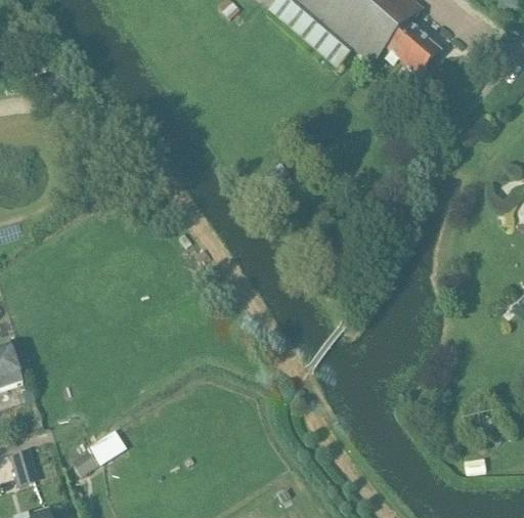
[(217,5),(229,17),(239,7),(232,0),(222,0),(217,5)]
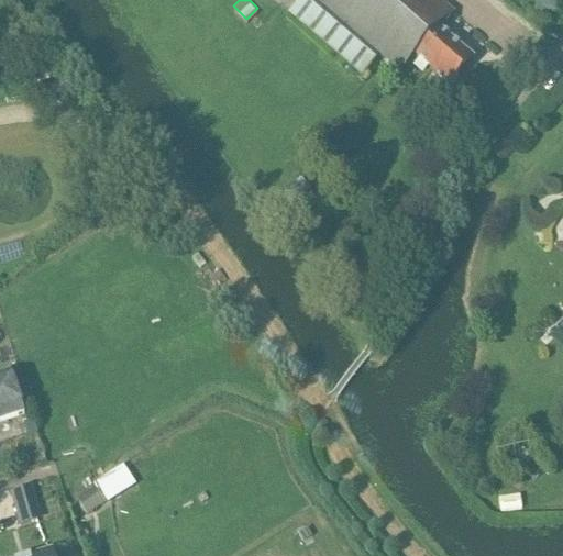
[(416,52),(450,81),(473,54),(439,24),(454,7),(446,0),(297,0),(288,10),(361,74),(375,56),(379,51),(400,69),(416,52)]
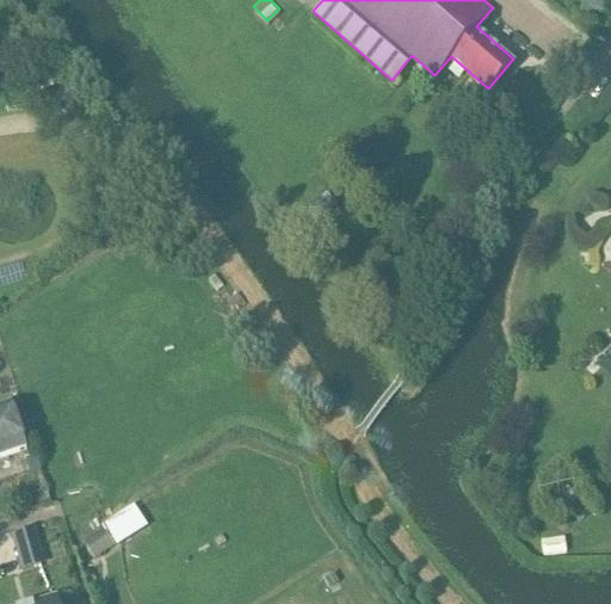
[(0,401),(0,451),(26,443),(12,399),(0,401)]
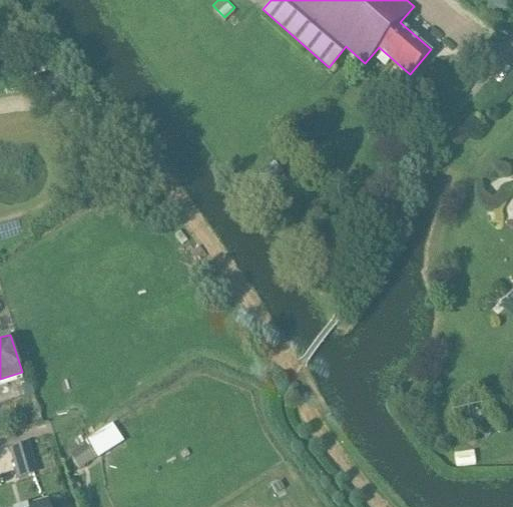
[(86,438),(69,449),(79,464),(96,453),(86,438)]
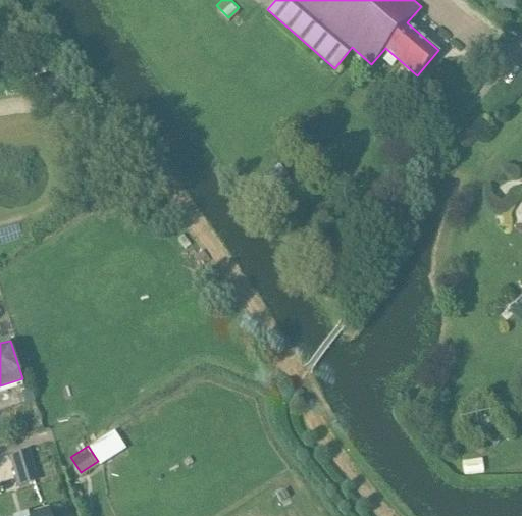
[(10,452),(15,468),(34,462),(29,447),(10,452)]
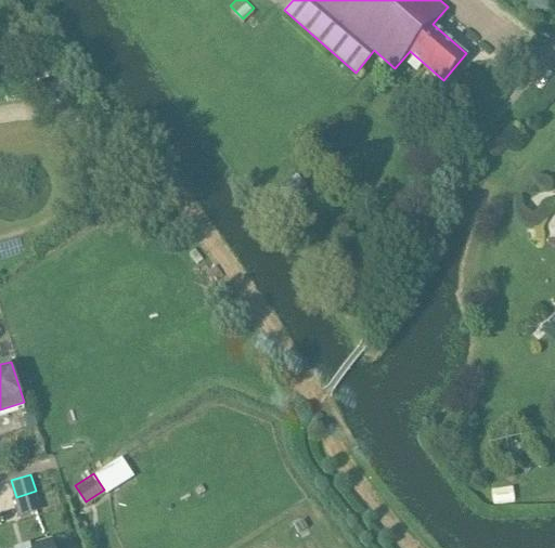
[(514,482),(493,483),(494,497),(515,496),(514,482)]
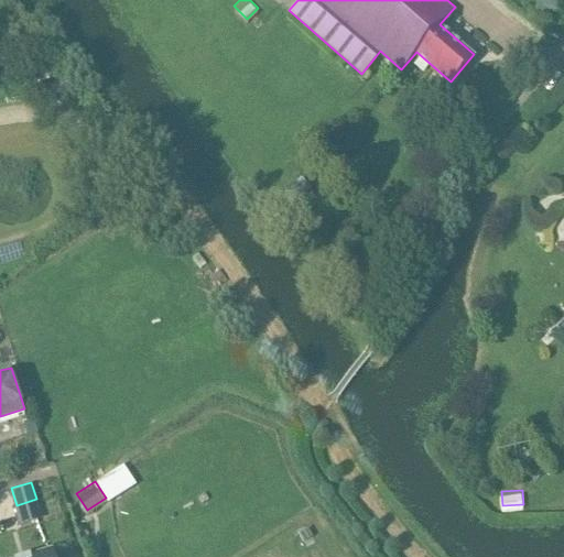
[(15,556),(53,556),(51,547),(15,556)]
